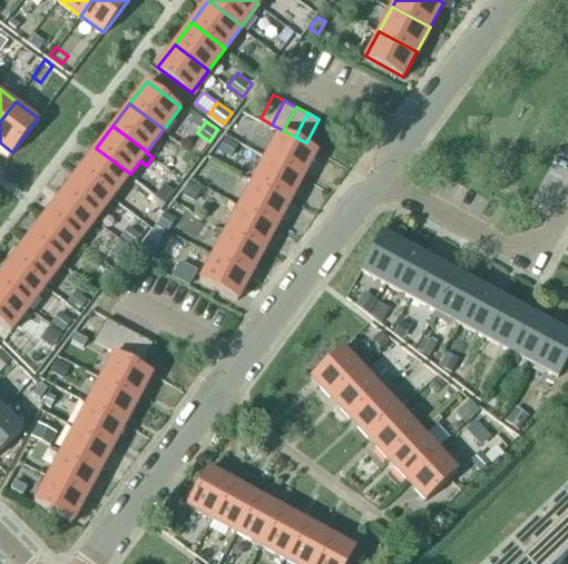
[(266,155),(304,175),(317,149),(280,129),(266,155)]
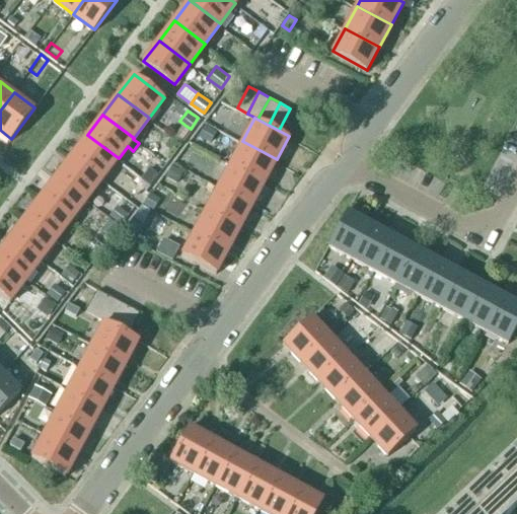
[(215,128),(212,126),(207,123),(206,123),(200,134),(212,141),(218,129),(215,128)]
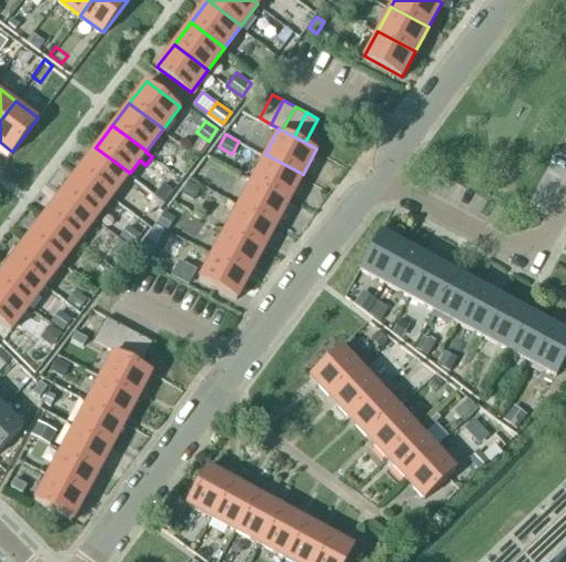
[(141,182),(130,173),(95,147),(79,170),(113,195),(125,177),(137,186),(141,182)]
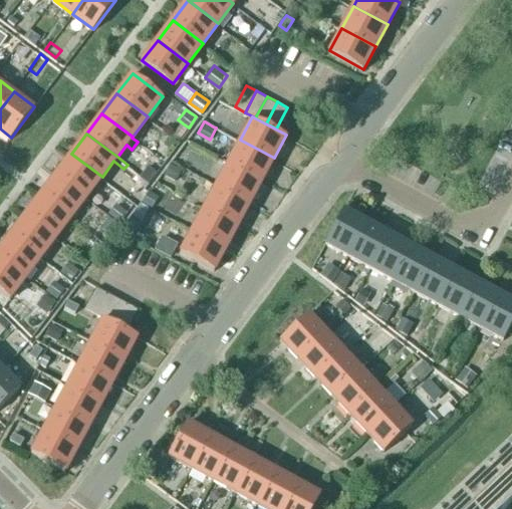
[(263,180),(274,158),(240,140),(229,162),(263,180)]
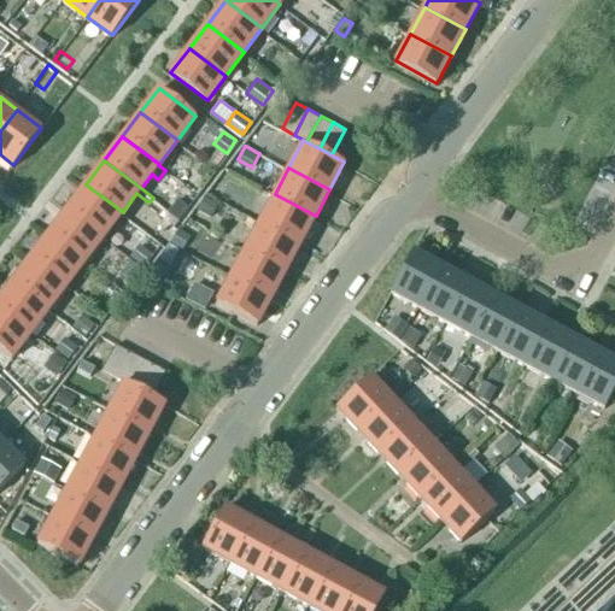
[(197,194),(206,182),(194,174),(186,186),(197,194)]
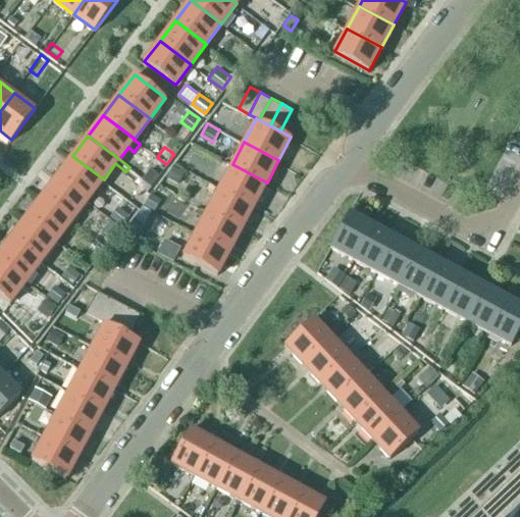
[(88,200),(104,179),(72,156),(57,176),(88,200)]
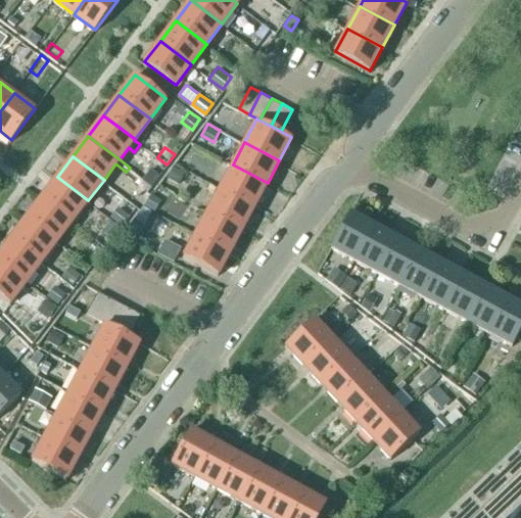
[(181,168),(179,167),(174,163),(168,176),(179,182),(186,171),(181,168)]
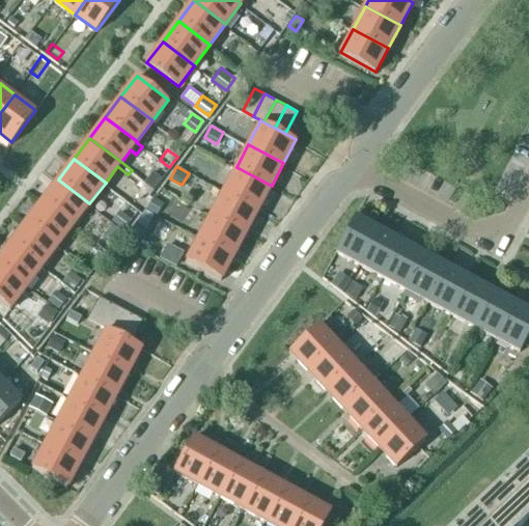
[(259,209),(272,186),(237,167),(224,190),(259,209)]
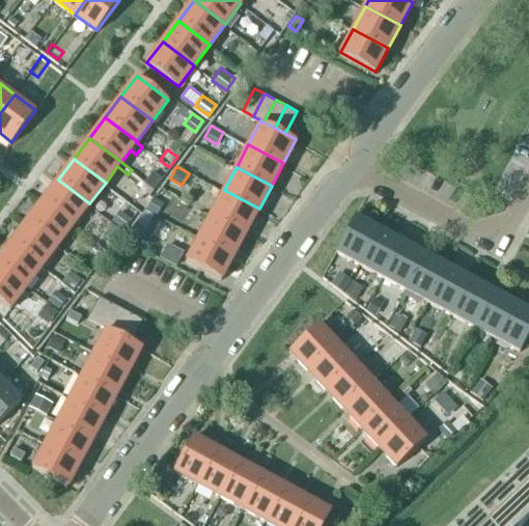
[(154,187),(163,175),(154,169),(145,181),(154,187)]
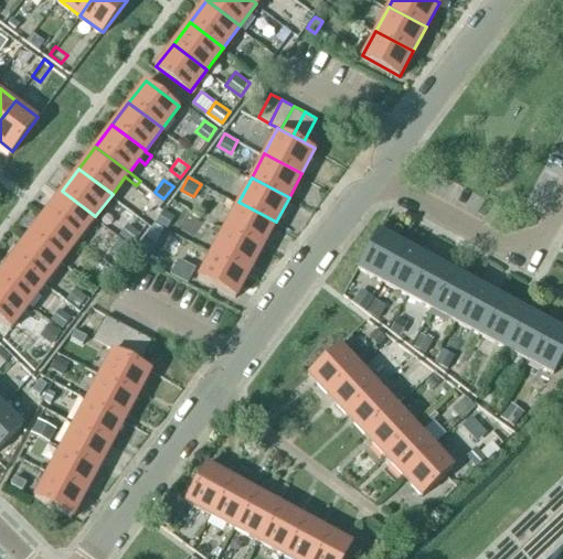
[(78,238),(95,216),(62,191),(45,213),(78,238)]
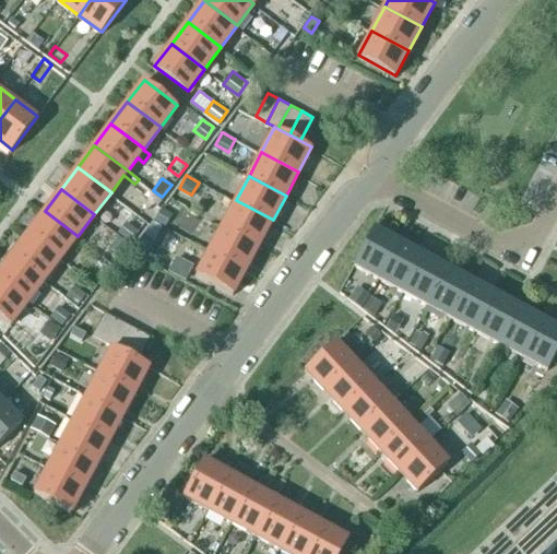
[(260,244),(273,220),(236,200),(223,224),(260,244)]
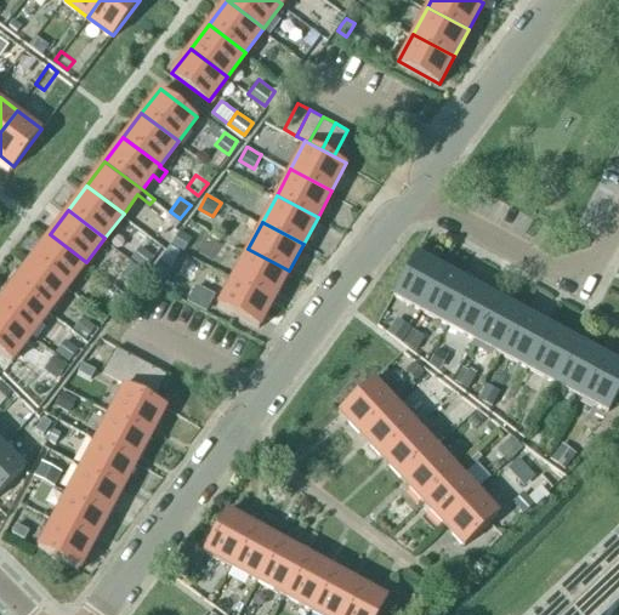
[(186,249),(193,235),(180,228),(172,241),(186,249)]
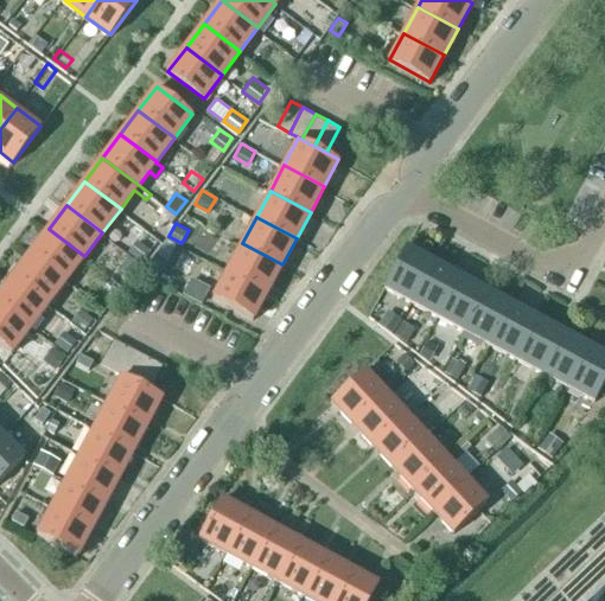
[(67,280),(84,256),(49,229),(31,253),(67,280)]
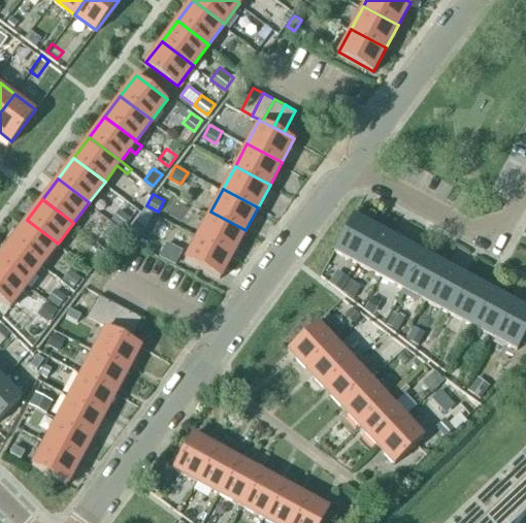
[(125,211),(120,208),(112,218),(122,225),(129,216),(125,211)]
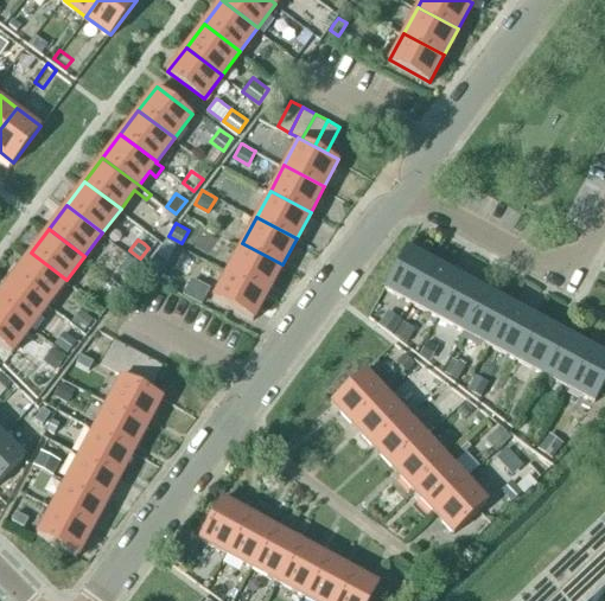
[(268,291),(282,264),(242,243),(228,269),(268,291)]
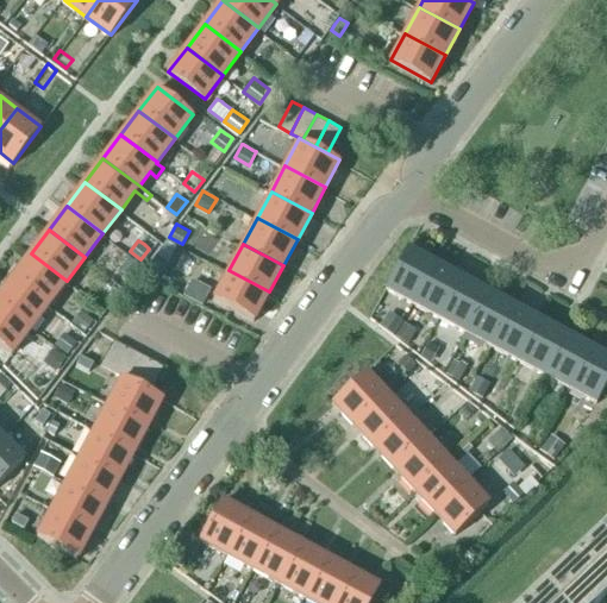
[(413,301),(435,261),(408,246),(387,287),(413,301)]
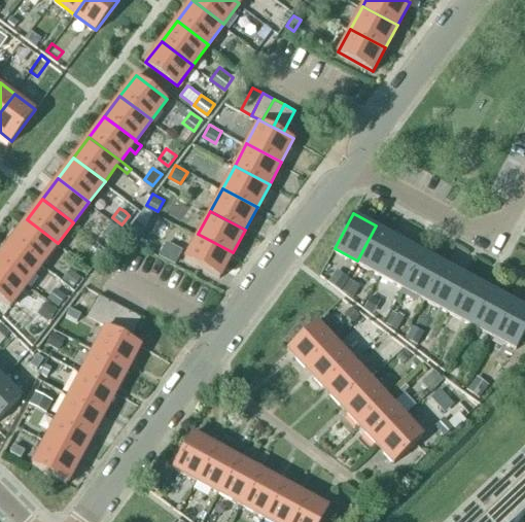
[(139,235),(146,224),(137,218),(130,230),(139,235)]
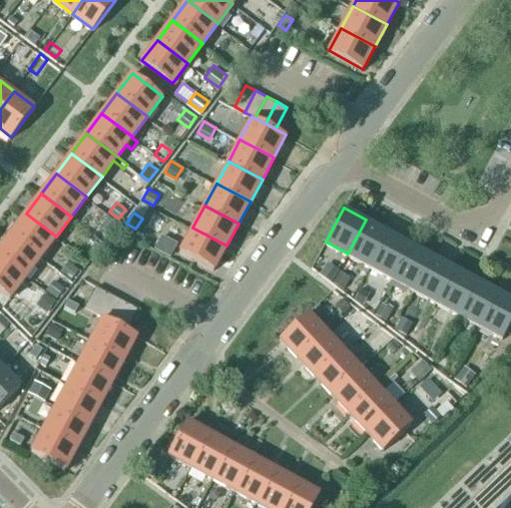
[(41,257),(56,236),(26,213),(11,233),(41,257)]
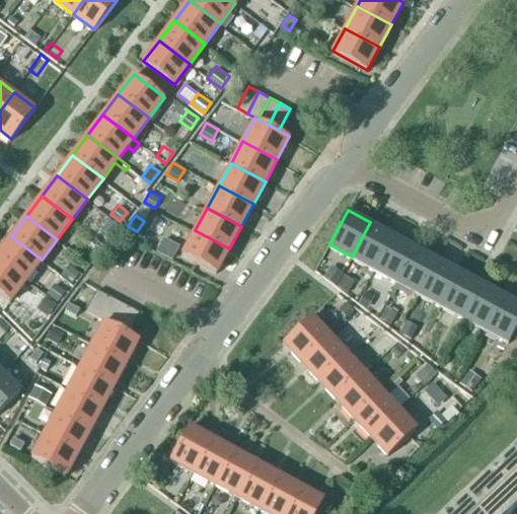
[(374,269),(392,234),(370,222),(352,257),(374,269)]
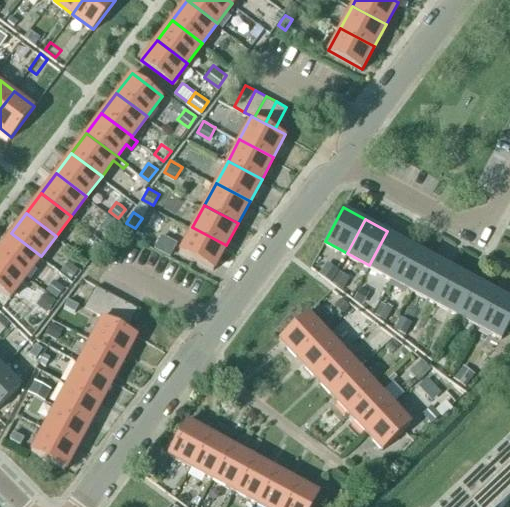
[(214,268),(226,245),(192,227),(180,250),(214,268)]
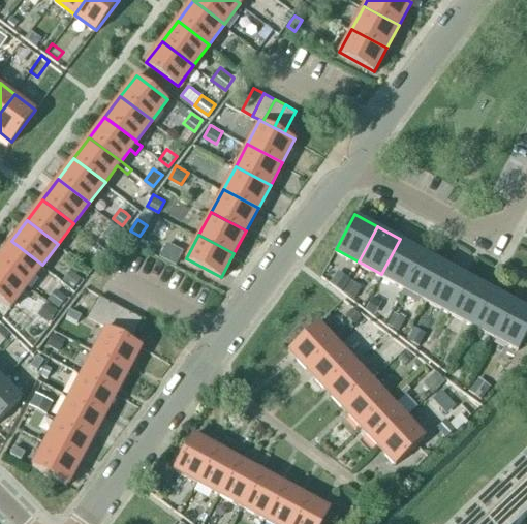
[(404,286),(424,251),(400,239),(381,274),(404,286)]
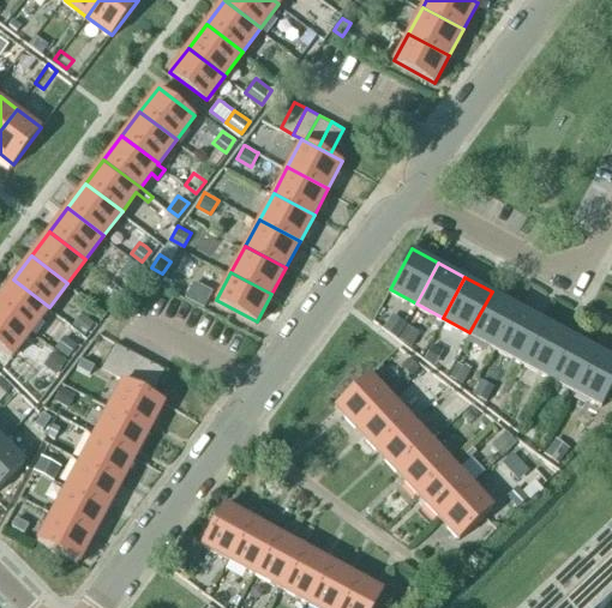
[(0,307),(31,331),(49,307),(13,280),(0,295),(0,307)]
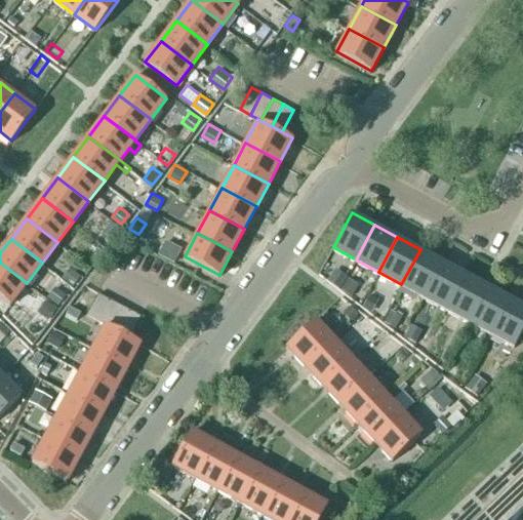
[(180,247),(167,240),(161,253),(174,261),(180,247)]
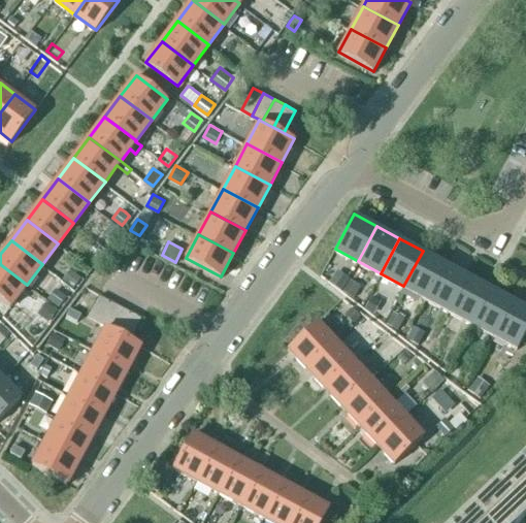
[(426,298),(446,263),(423,251),(403,286),(426,298)]
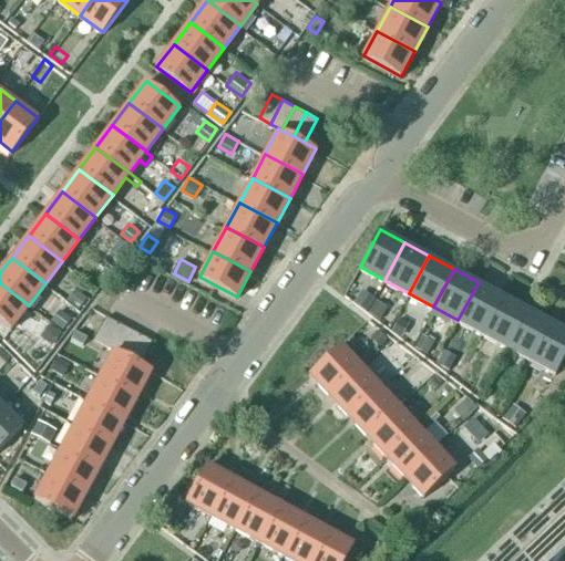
[(482,333),(503,295),(479,282),(458,320),(482,333)]
